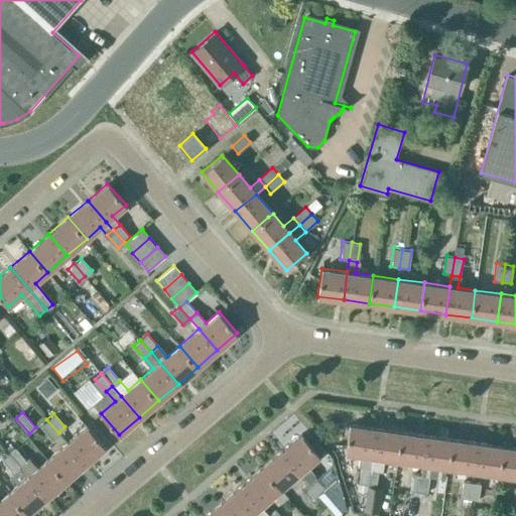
[(51,438),(58,432),(46,419),(39,425),(51,438)]
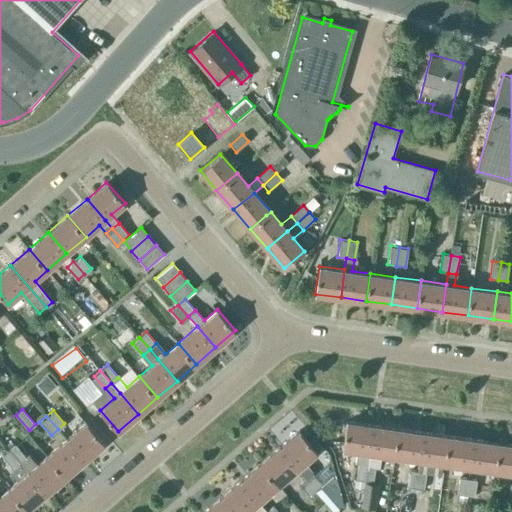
[(66,439),(85,460),(104,443),(86,421),(66,439)]
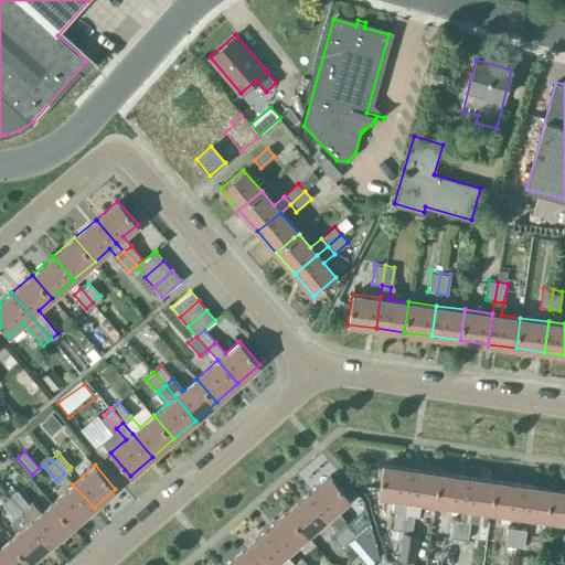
[(392,511),(395,512),(395,510),(404,511),(406,499),(411,468),(383,465),(379,494),(394,497),(392,511)]
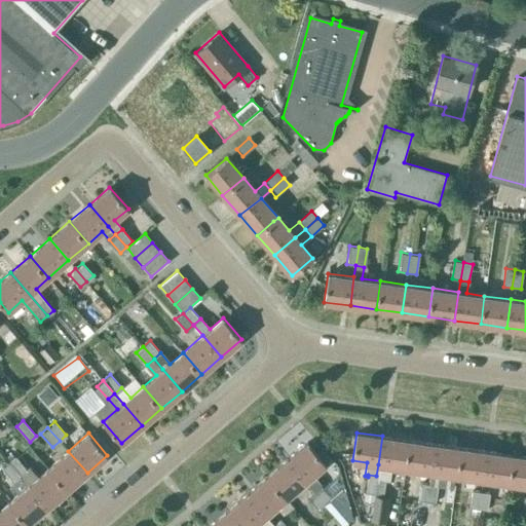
[(376,476),(377,477),(385,478),(385,481),(388,481),(390,466),(404,468),(408,440),(382,436),(378,464),(376,476)]
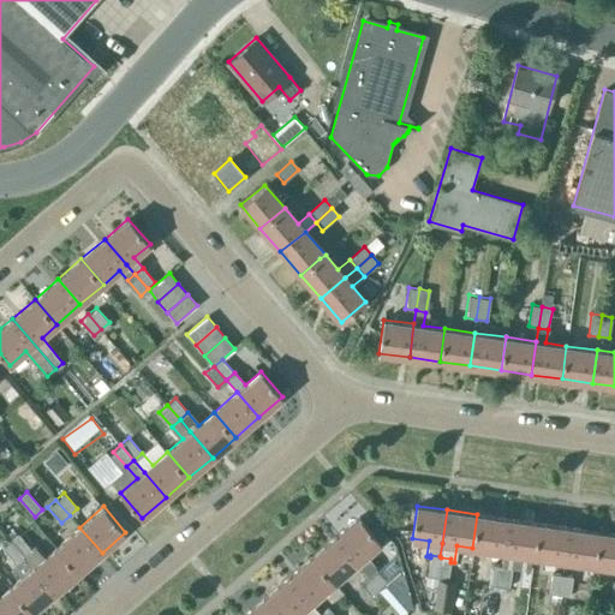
[(503,551),(508,519),(477,514),(472,548),(503,551)]
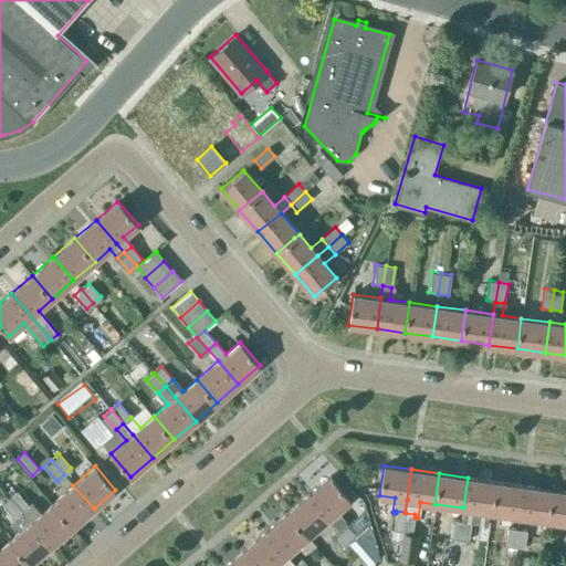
[(308,494),(328,517),(350,499),(331,475),(308,494)]
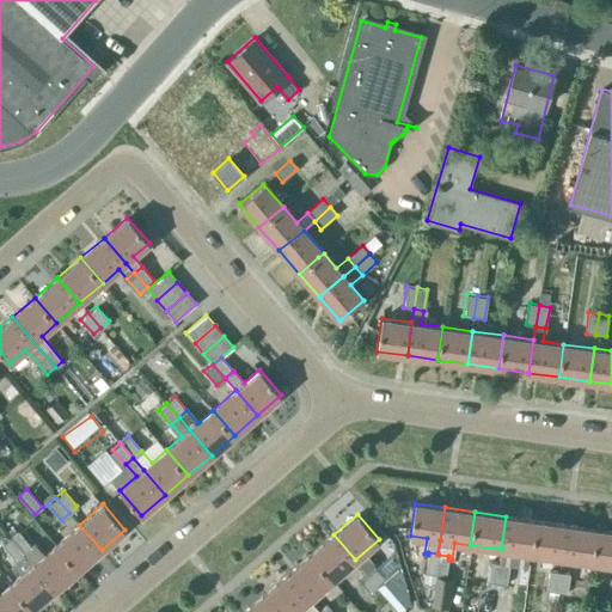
[(501,549),(531,554),(536,520),(506,516),(501,549)]
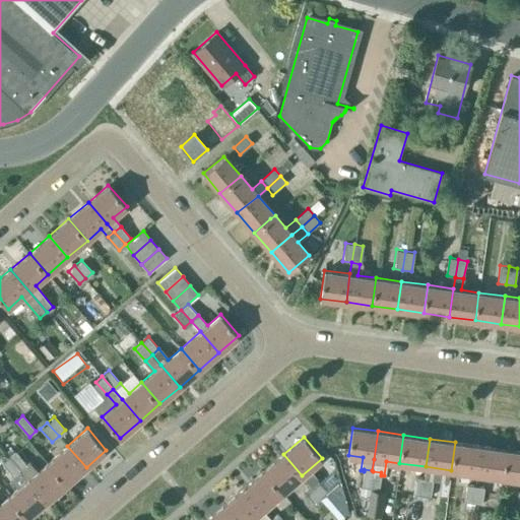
[(476,474),(480,446),(455,442),(451,470),(476,474)]
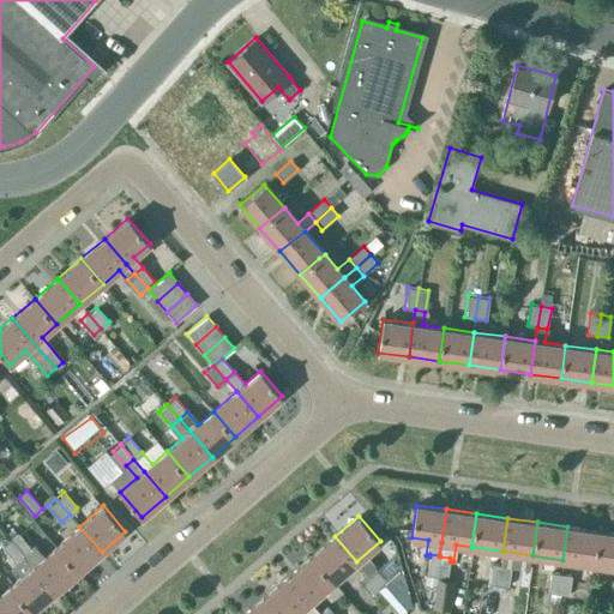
[(102,552),(79,527),(56,546),(78,571),(102,552)]
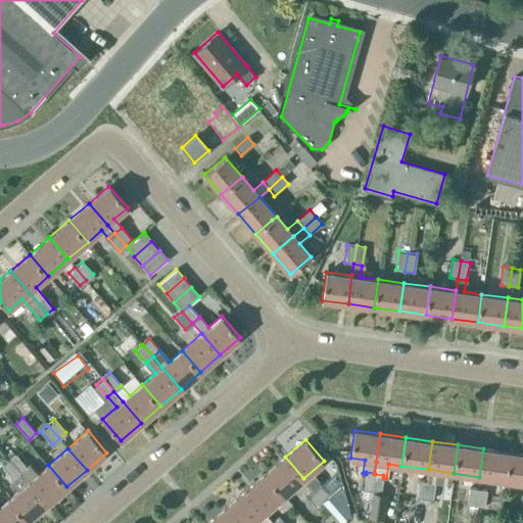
[(479,477),(506,480),(510,452),(483,448),(479,477)]
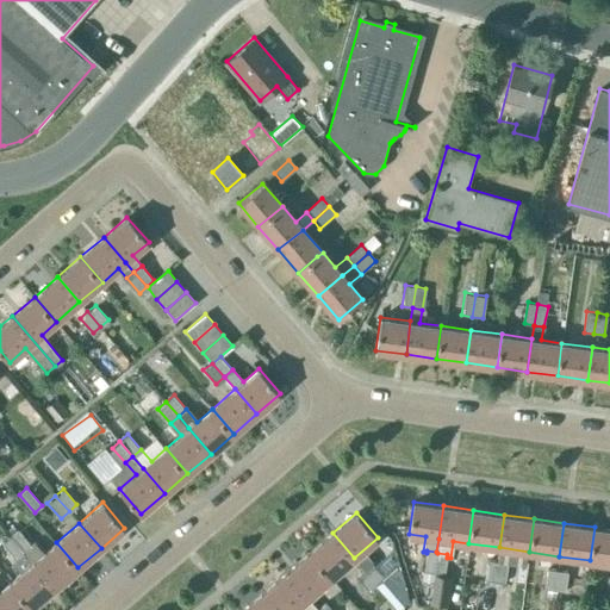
[(609,562),(609,529),(595,527),(590,560),(609,562)]
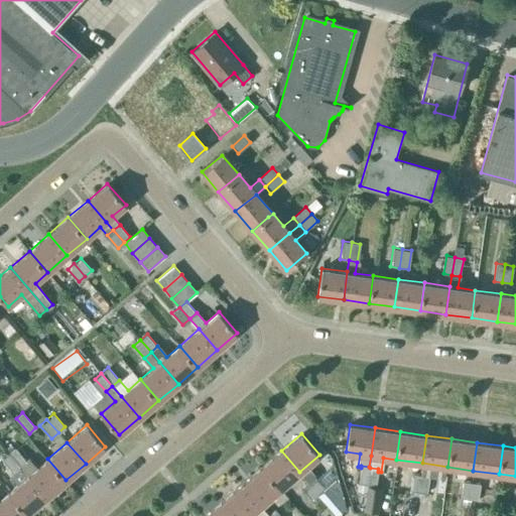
[(66,480),(47,459),(38,467),(29,458),(27,460),(15,446),(9,452),(20,466),(28,476),(46,497),(66,480)]
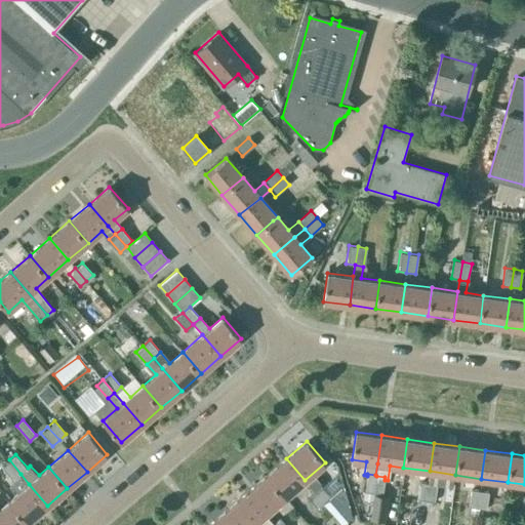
[(305,480),(286,458),(267,476),(285,497),(305,480)]
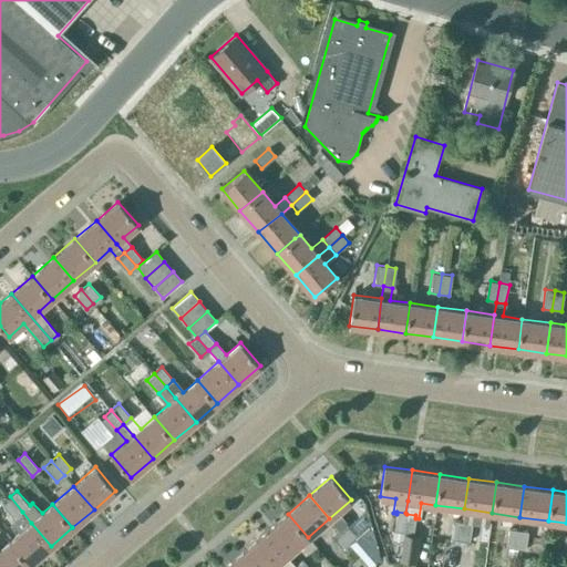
[(2,503),(14,518),(22,512),(10,496),(2,503)]
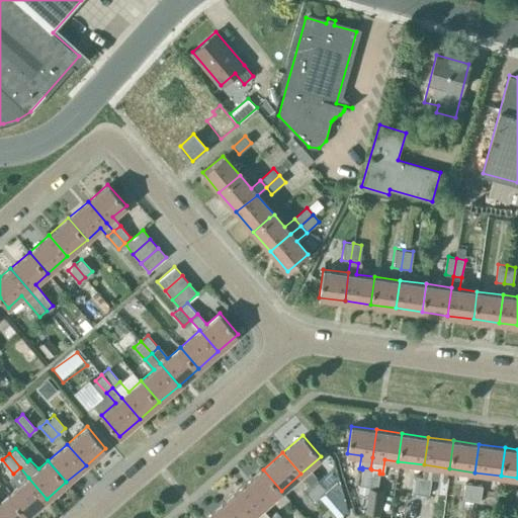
[(360,486),(368,487),(371,469),(370,468),(362,467),(362,469),(360,486)]
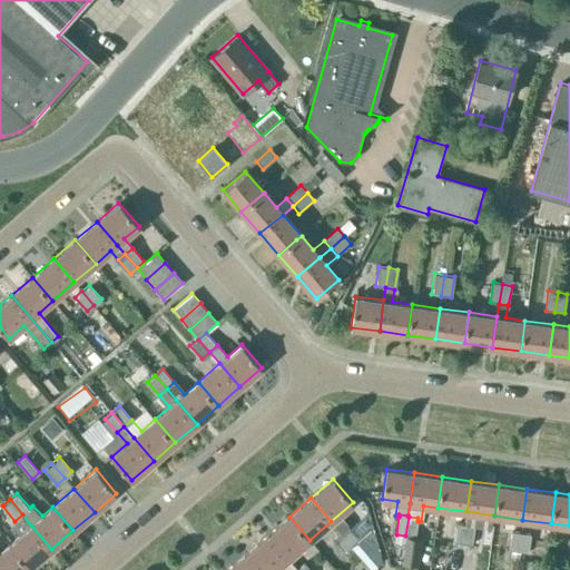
[(290,517),(267,536),(288,559),(310,540),(290,517)]
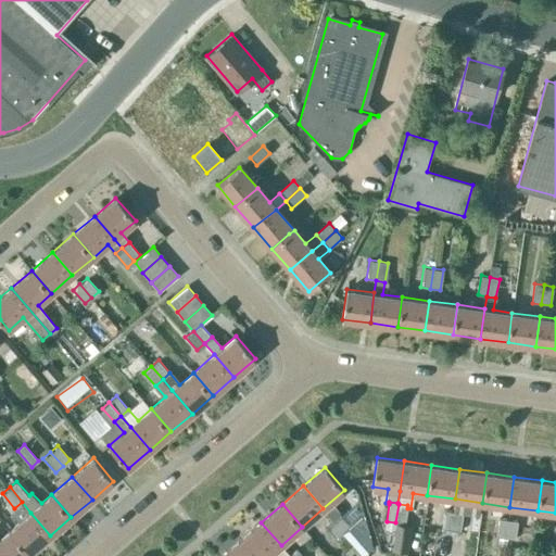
[(399,504),(395,522),(404,523),(407,508),(407,505),(399,504)]
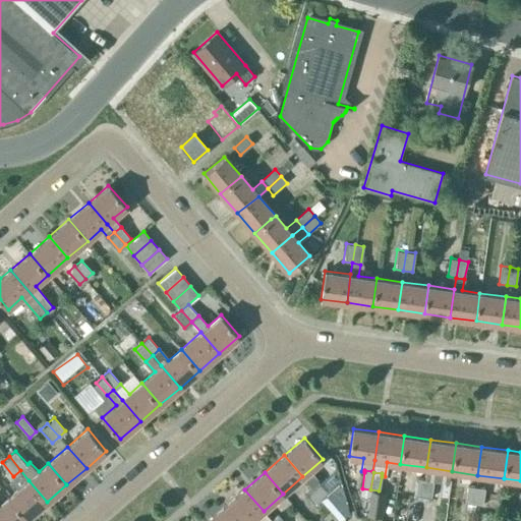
[(422,497),(424,479),(416,478),(413,496),(422,497)]
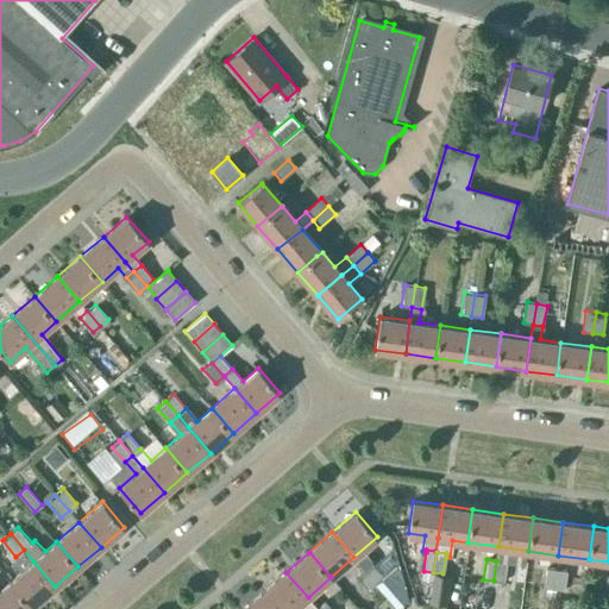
[(496,560),(494,581),(503,582),(506,562),(496,560)]
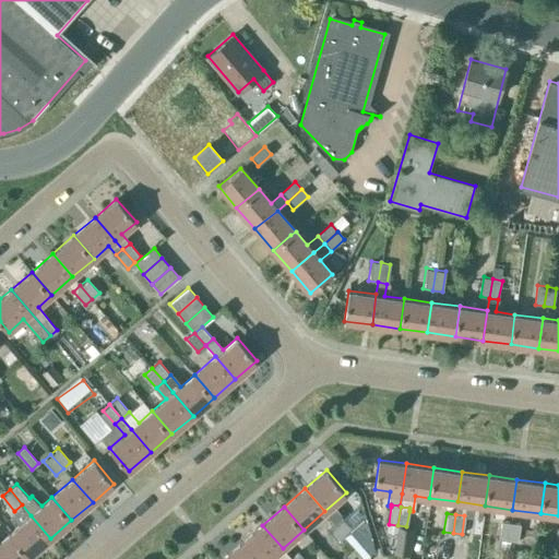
[(9,534),(30,557),(50,538),(31,515),(9,534)]
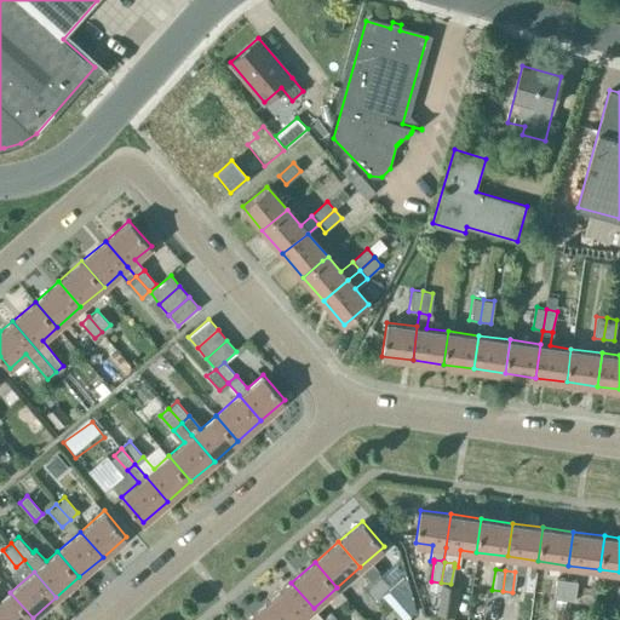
[(384,595),(391,587),(378,572),(369,579),(384,595)]
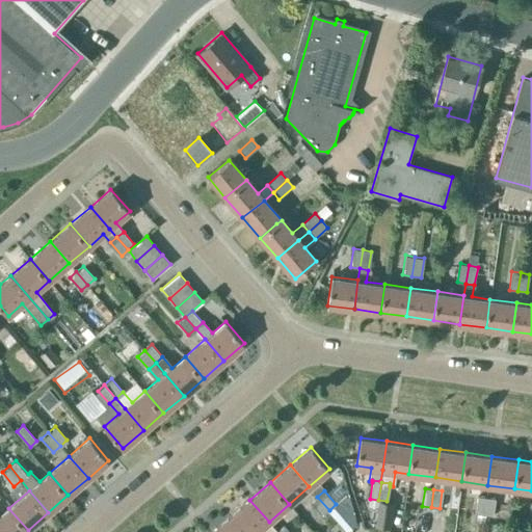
[(349,494),(339,502),(356,524),(357,523),(349,494)]
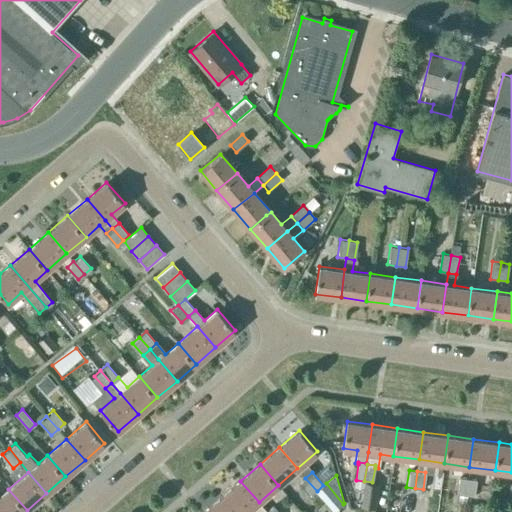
[(311,496),(317,491),(305,478),(300,483),(311,496)]
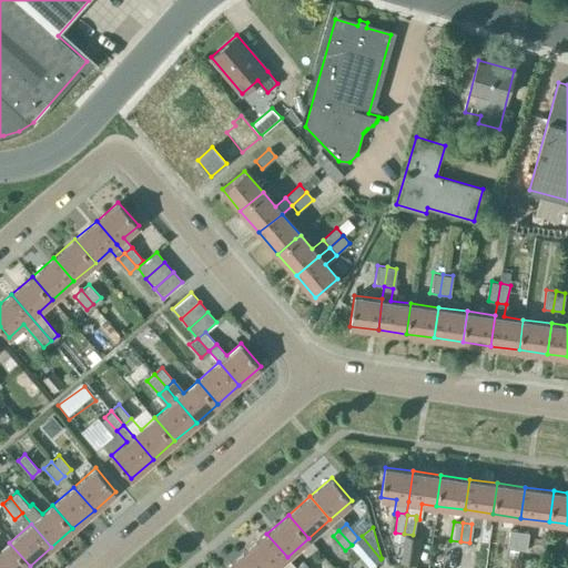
[(517,549),(520,531),(510,530),(508,548),(517,549)]
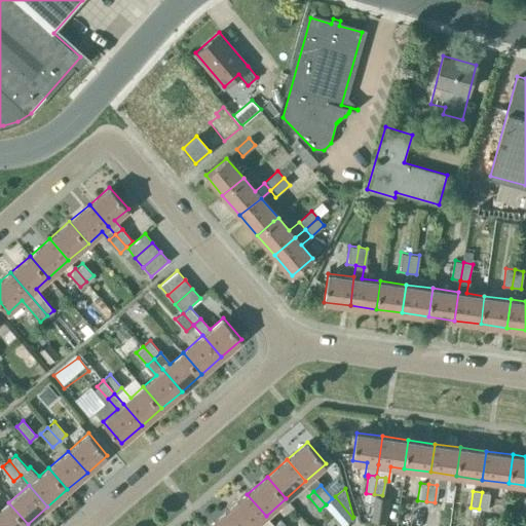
[(482,492),(479,509),(488,511),(490,493),(482,492)]
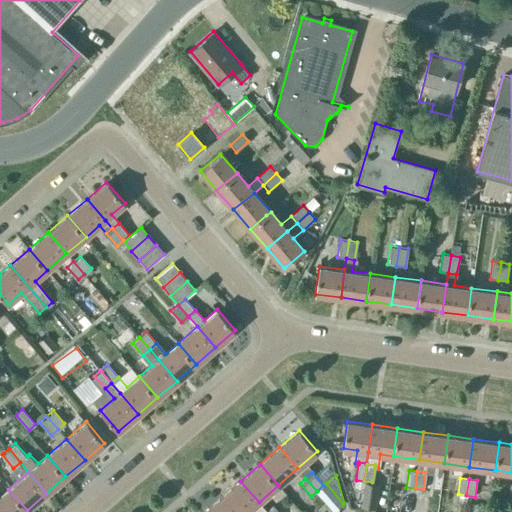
[(356,480),(355,487),(363,488),(364,483),(364,481),(356,480)]
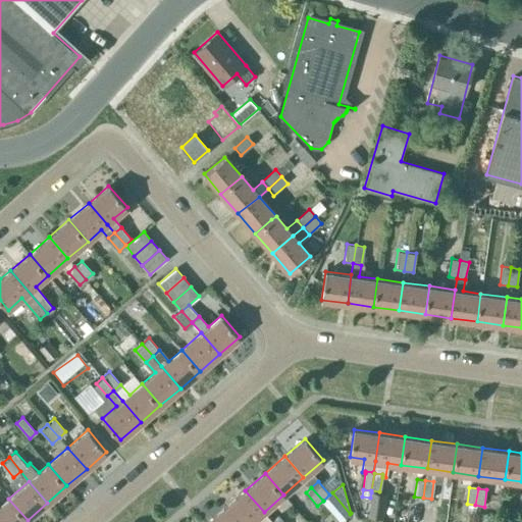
[(261,521),(270,521),(272,521),(264,512),(245,490),(225,507),(238,521),(251,521),(257,517),(261,521)]
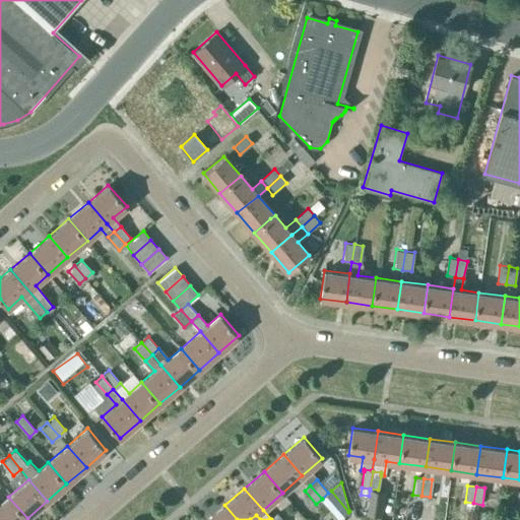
[(338,519),(348,512),(331,491),(321,499),(338,519)]
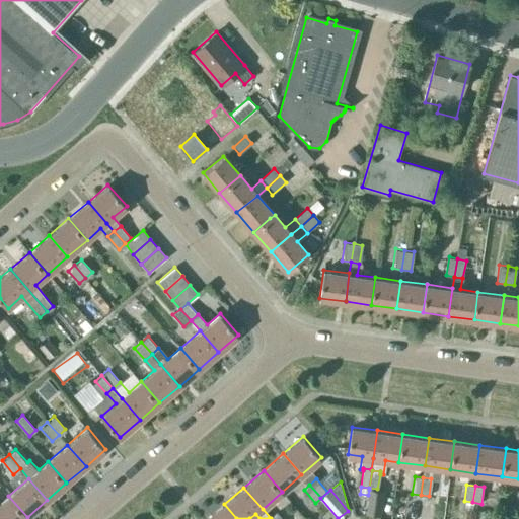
[(366,515),(380,517),(383,492),(369,490),(368,495),(366,515)]
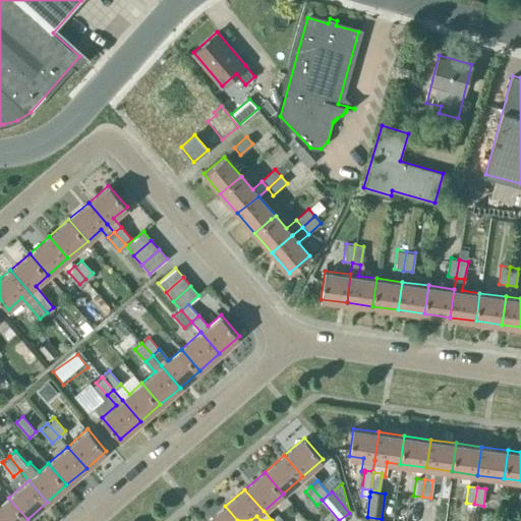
[(0,520),(24,520),(27,519),(8,498),(0,504),(0,520)]
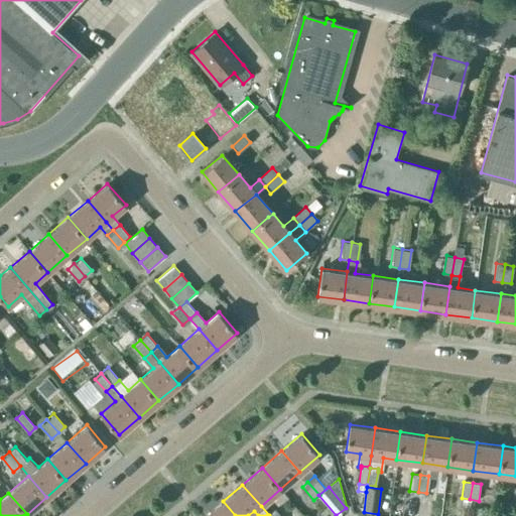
[(235,515),(223,501),(205,515),(235,515)]
